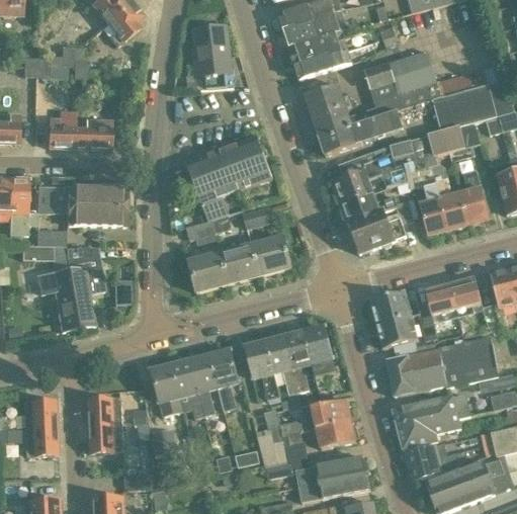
[(0,14),(21,15),(21,0),(0,0),(0,14)]
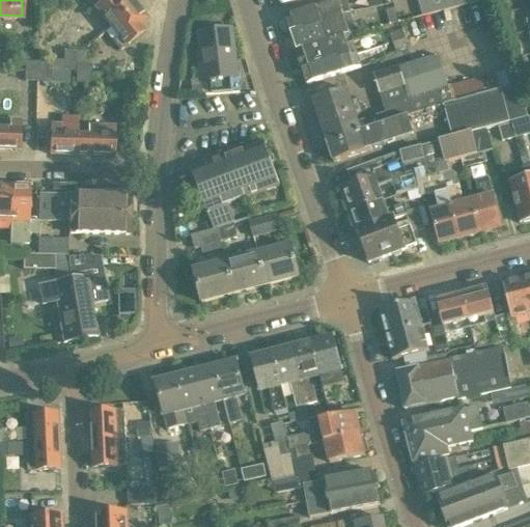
[(109,24),(134,3),(131,0),(99,0),(93,5),(109,24)]
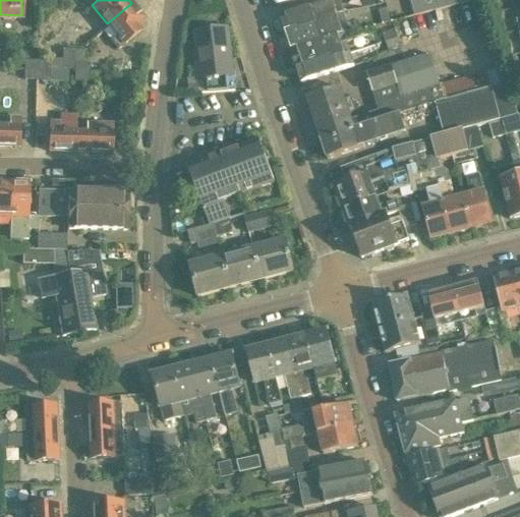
[(284,32),(343,12),(339,0),(326,0),(279,15),(284,32)]
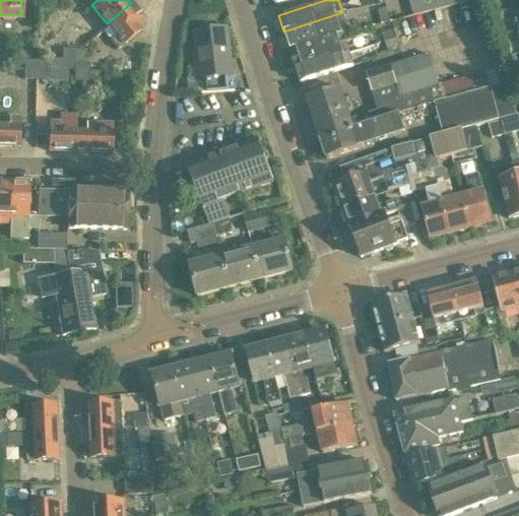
[(408,0),(411,13),(462,0),(408,0)]
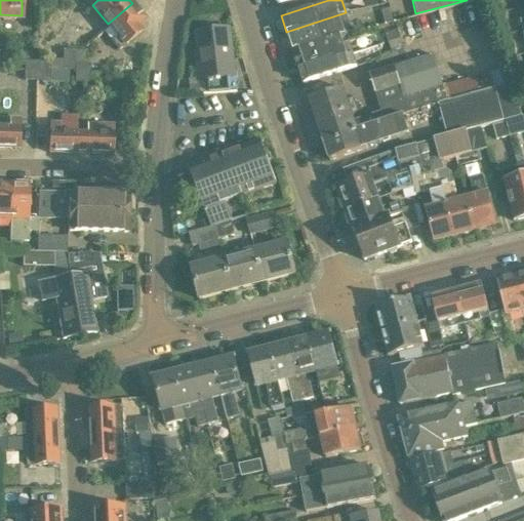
[(132,3),(108,24),(116,33),(110,38),(117,47),(139,28),(135,23),(144,16),(132,3)]
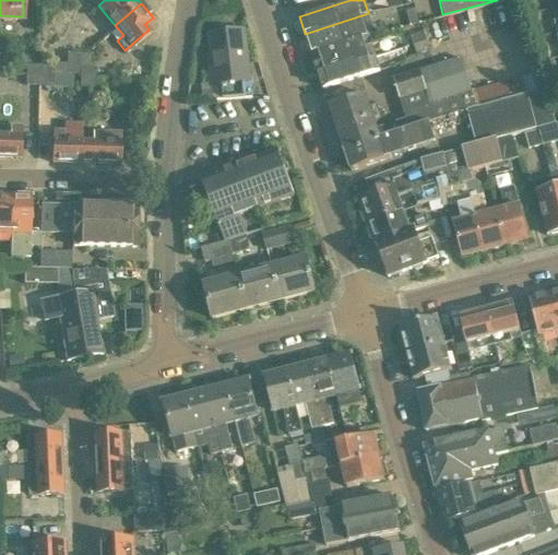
[(368,13),(305,34),(310,52),(375,32),(368,13)]
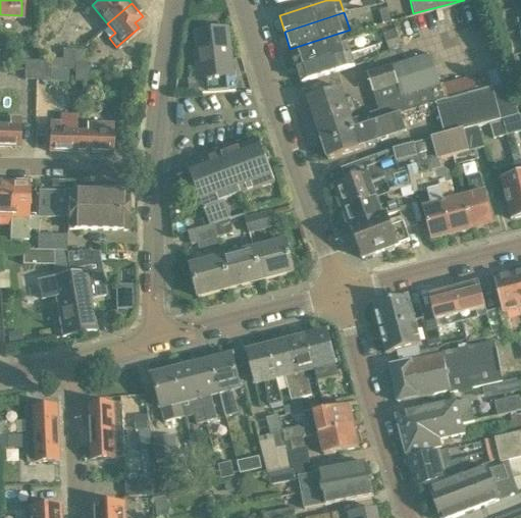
[(193,51),(196,74),(198,92),(236,88),(228,24),(194,29),(196,50),(193,51)]
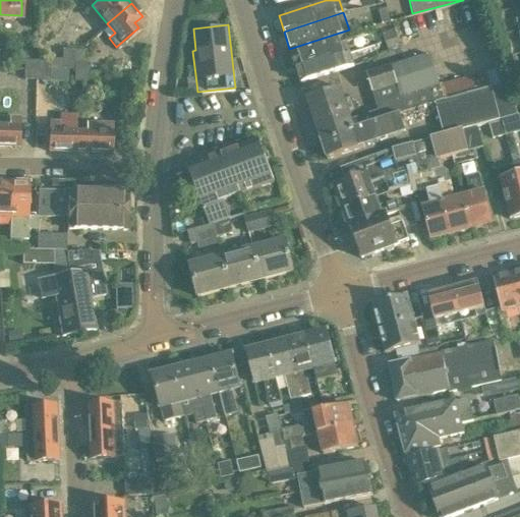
[(381,31),(384,41),(385,40),(396,37),(393,26),(381,31)]
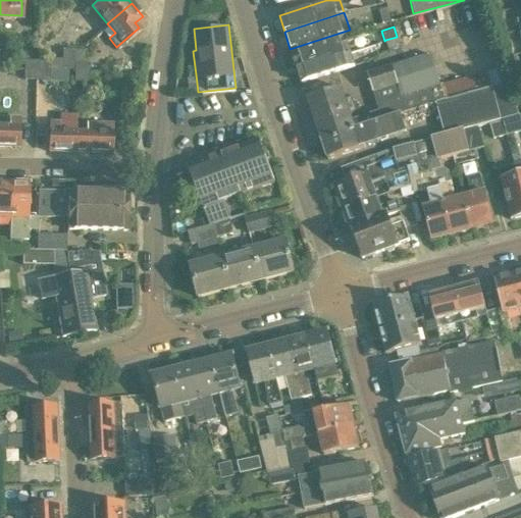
[(350,30),(290,49),(295,64),(348,47),(346,39),(352,38),(350,30)]
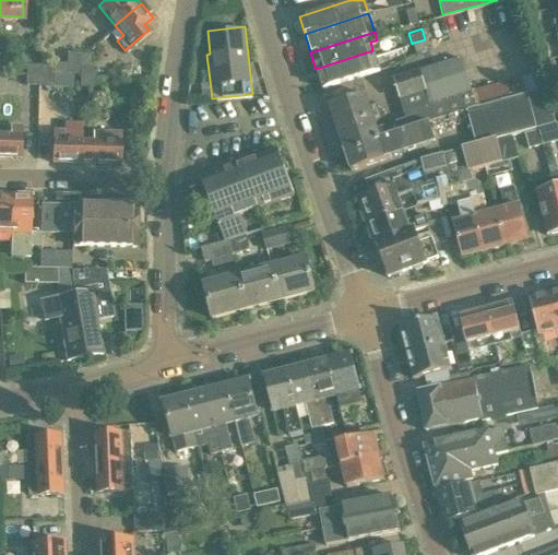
[(425,39),(413,43),(415,49),(427,45),(425,39)]
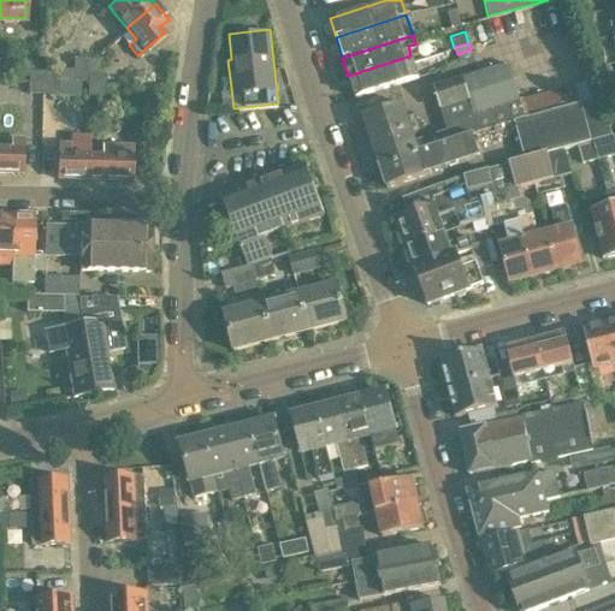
[(71,55),(70,78),(87,79),(87,70),(87,55),(71,55)]
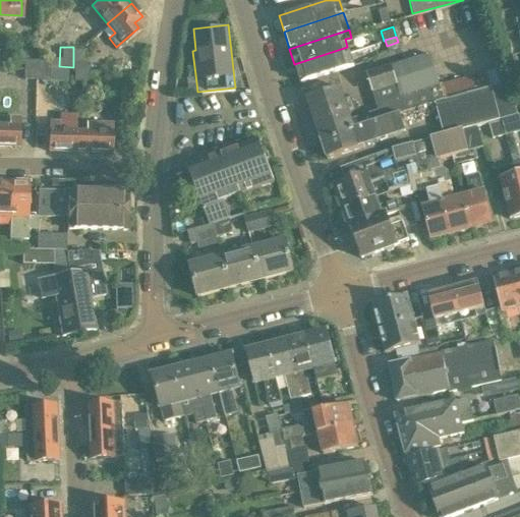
[(353,63),(347,47),(294,64),(299,80),(353,63)]
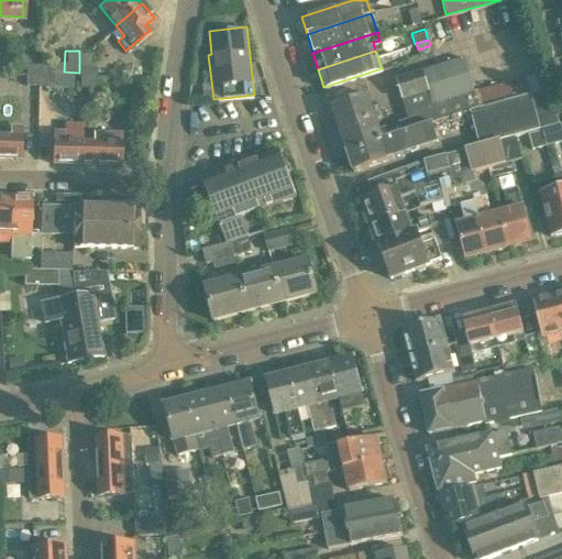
[(420,69),(396,77),(411,127),(430,120),(431,120),(469,108),(478,105),(473,88),(462,55),(420,68),(420,69)]
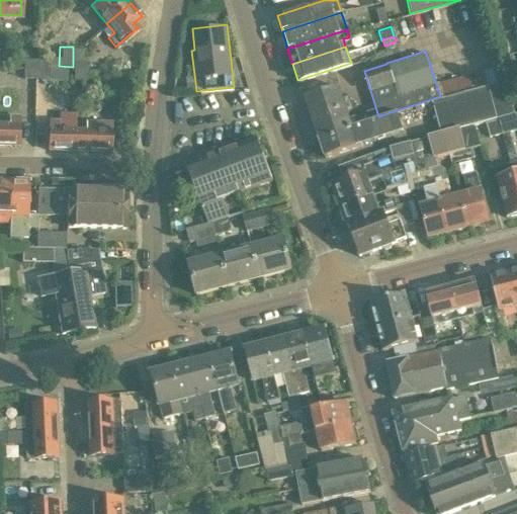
[(31,58),(23,58),(23,67),(34,67),(34,58),(31,58)]
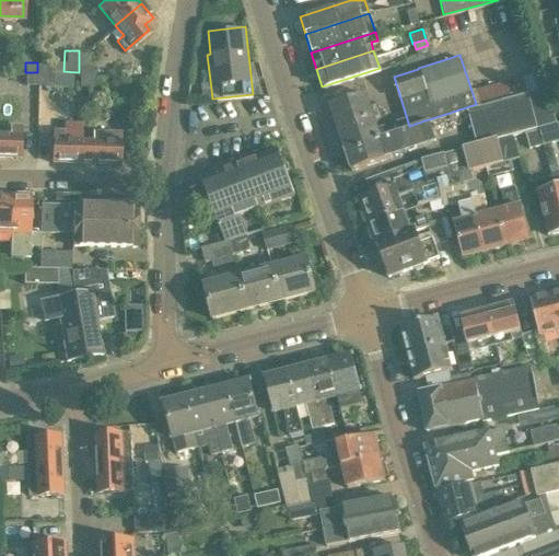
[(37,62),(37,72),(53,72),(53,62),(37,62)]
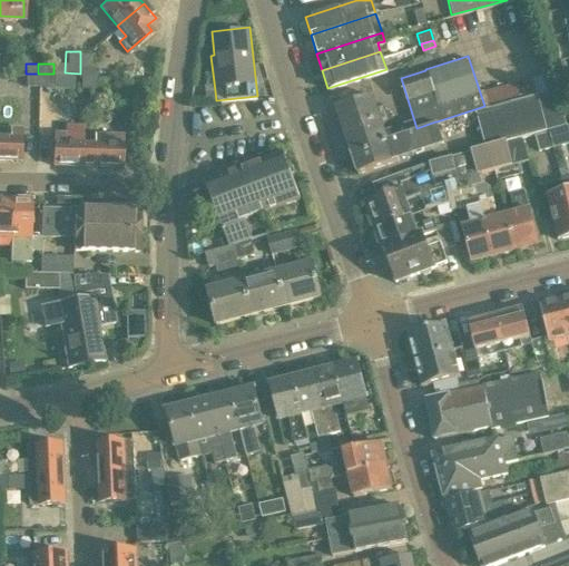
[(80,74),(79,86),(96,86),(96,66),(90,65),(80,65),(80,74)]
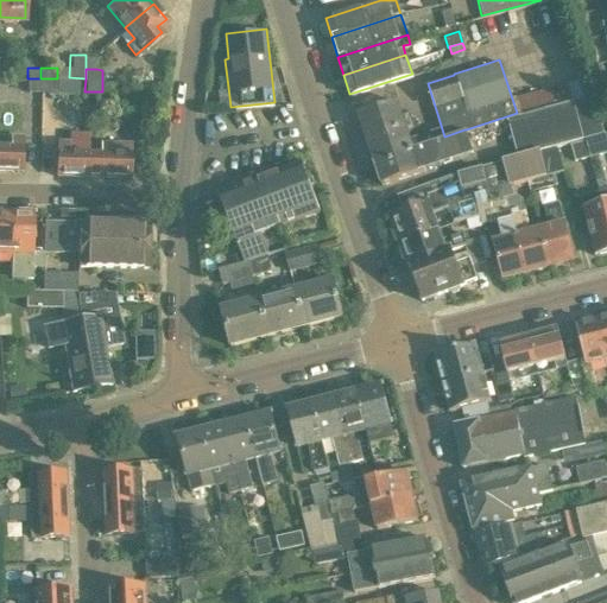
[(585,75),(511,95),(517,113),(571,100),(590,95),(585,75)]
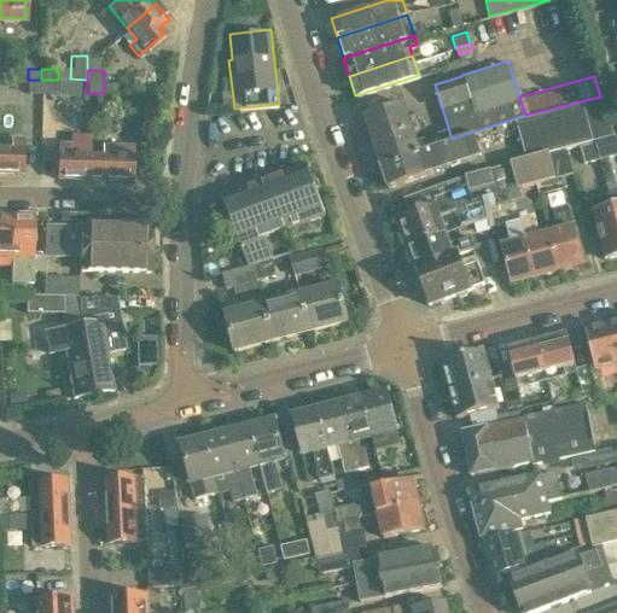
[(41,80),(28,80),(28,91),(38,91),(41,92),(41,80)]
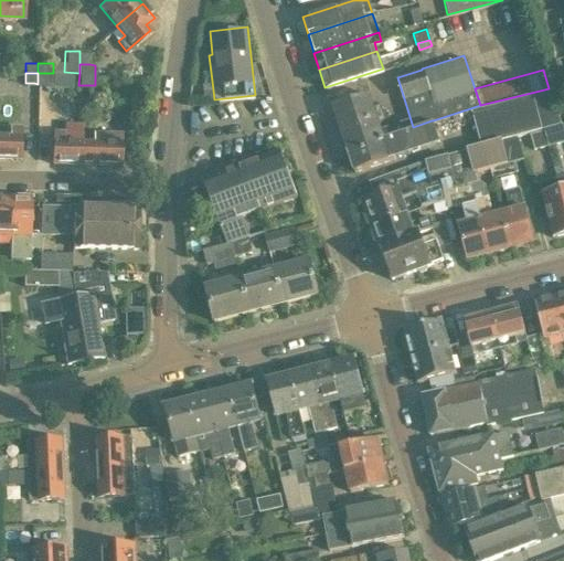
[(38,73),(38,84),(44,84),(43,85),(52,85),(53,74),(53,73),(38,73)]
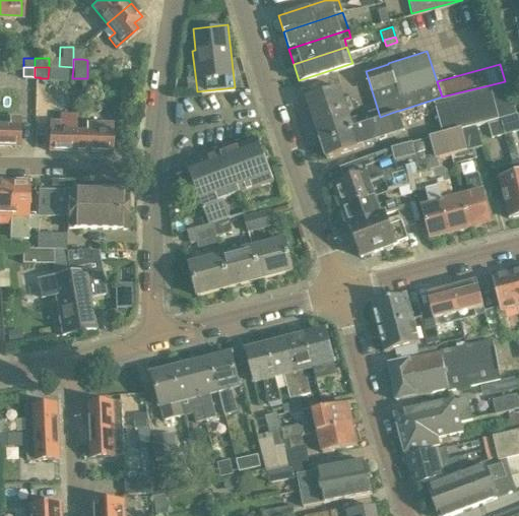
[(49,68),(48,78),(66,79),(66,68),(59,68),(49,68)]
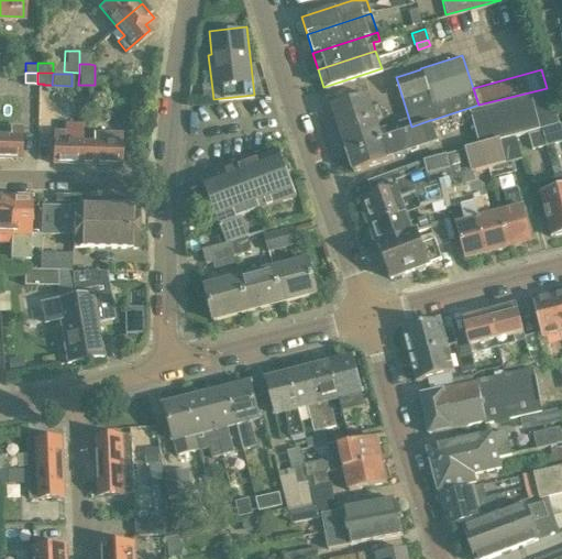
[(338,125),(374,113),(366,91),(331,103),(338,125)]
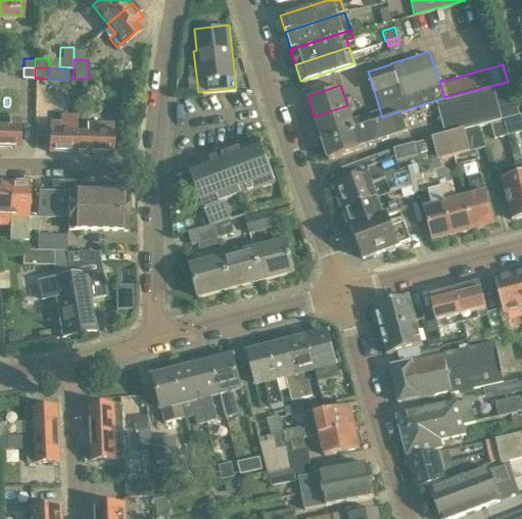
[(444,97),(435,100),(444,132),(463,127),(463,128),(477,124),(488,121),(488,122),(501,119),(491,86),(444,97)]
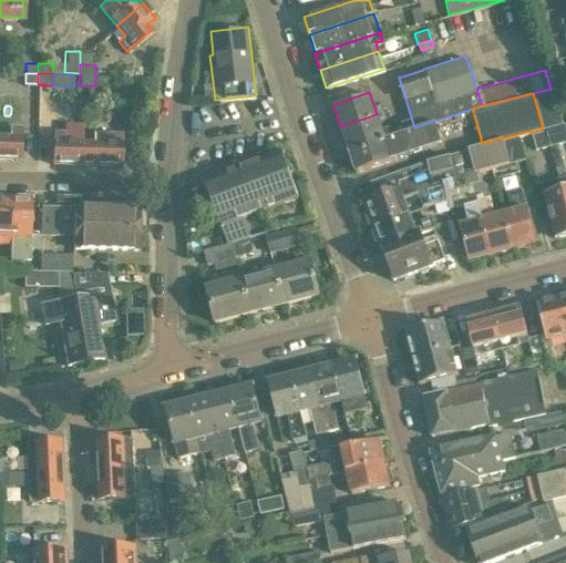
[(377,114),(340,126),(348,149),(383,137),(377,114)]
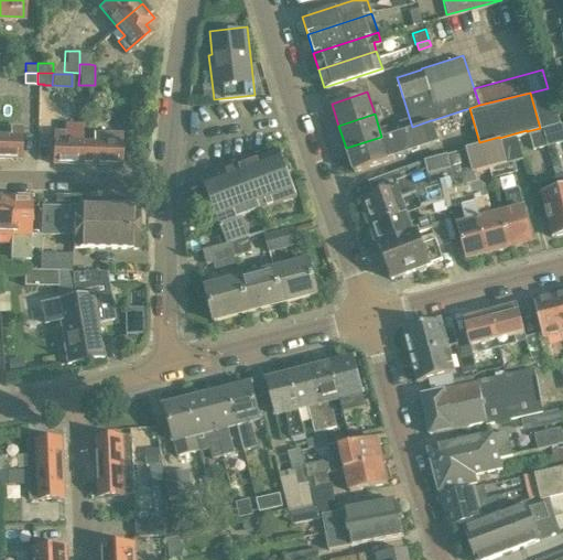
[(412,127),(381,137),(346,148),(353,170),(392,157),(391,151),(436,137),(432,120),(412,127)]
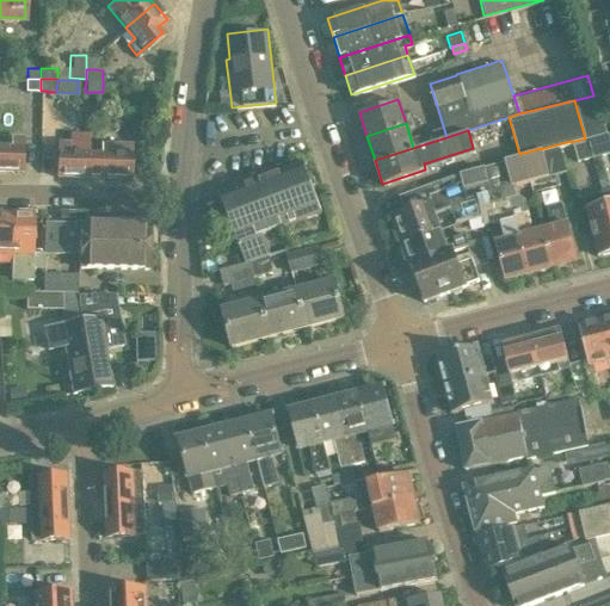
[(585,138),(571,142),(575,158),(609,149),(609,138),(607,131),(585,138)]
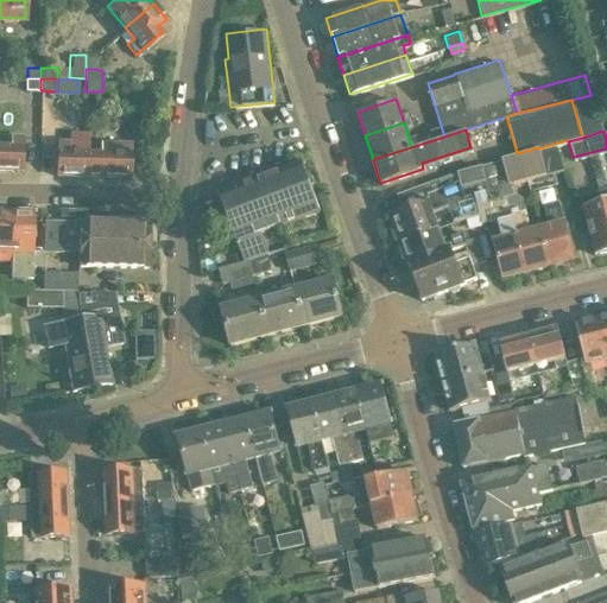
[(0,167),(20,169),(20,134),(8,134),(8,145),(0,144),(0,167)]
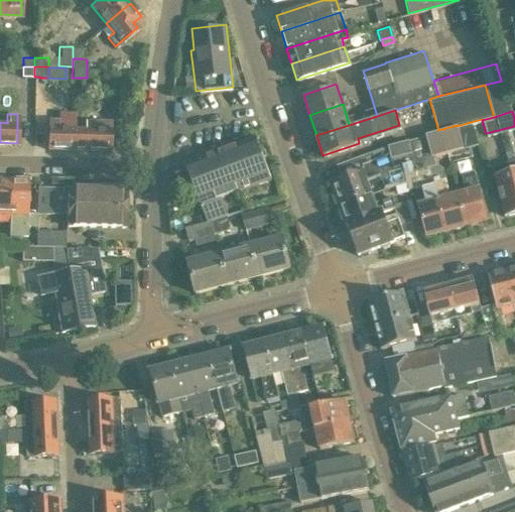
[(78,148),(79,128),(57,127),(57,119),(47,119),(47,147),(78,148)]
